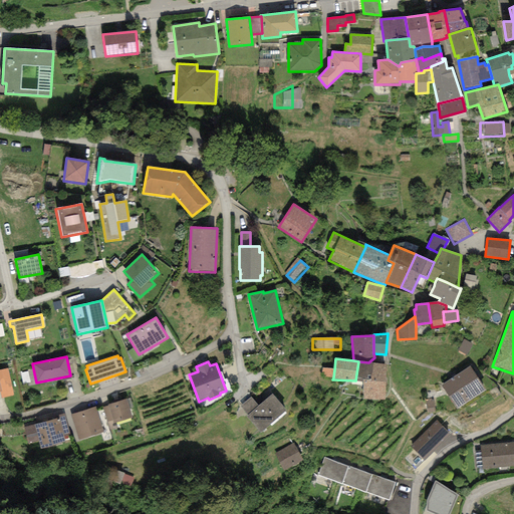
[(368,362),(358,361),(355,380),(362,381),(362,400),(384,400),(386,364),(368,362)]
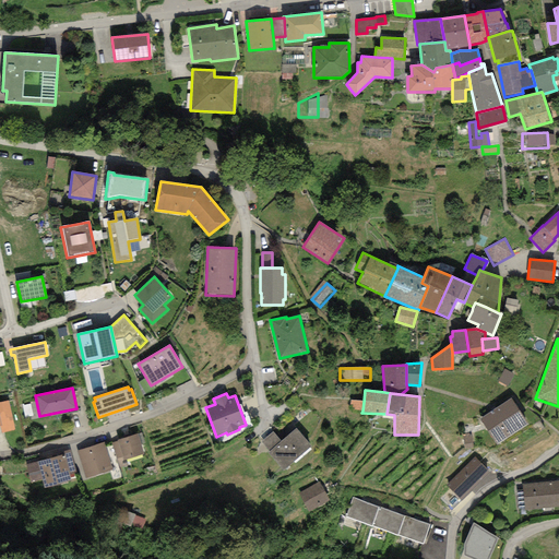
[(511,399),(479,420),(497,445),(528,424),(511,399)]
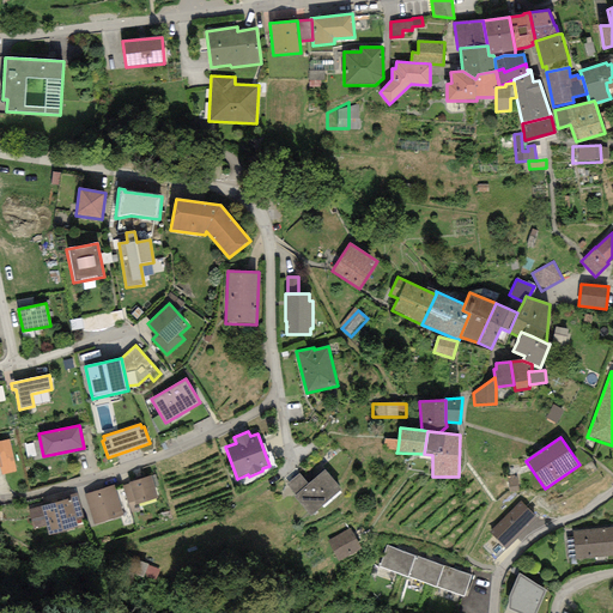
[(398,450),(399,441),(384,438),(383,449),(398,450)]
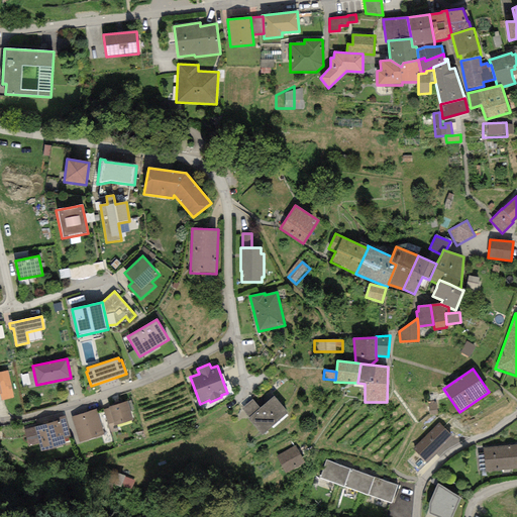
[(13,398),(7,371),(0,373),(0,396),(1,401),(13,398)]
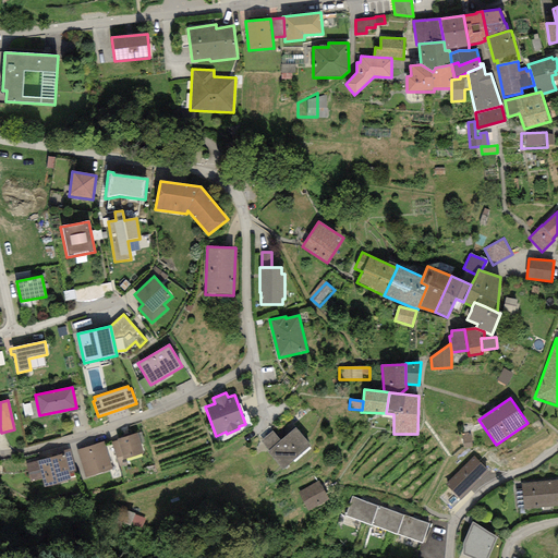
[(295,427),(280,440),(269,450),(267,452),(282,470),(311,446),(295,427)]
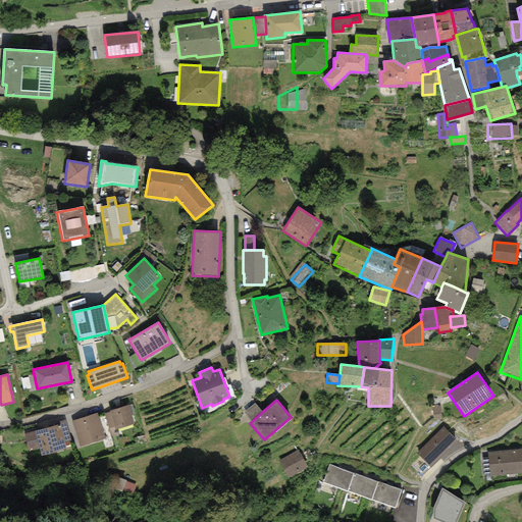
[(262,412),(255,404),(244,413),(252,421),(262,412)]
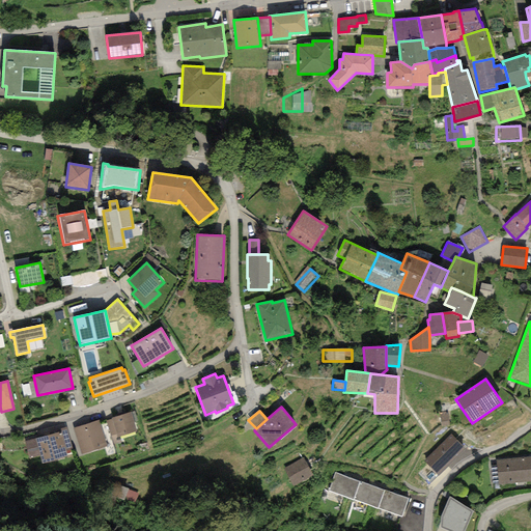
[(111,418),(111,419),(117,438),(119,437),(137,431),(134,423),(131,412),(111,418)]
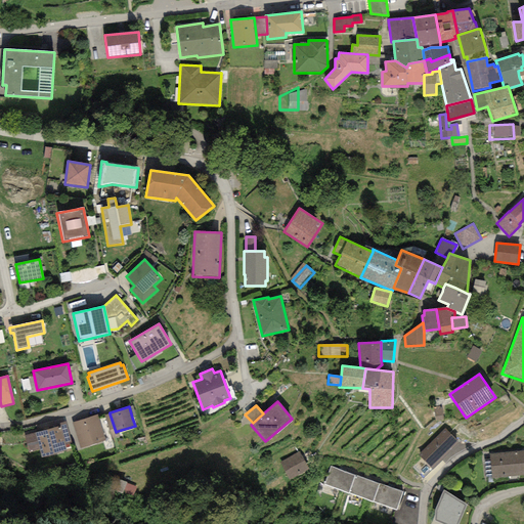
[(120,436),(118,431),(116,432),(110,413),(104,416),(113,439),(120,436)]
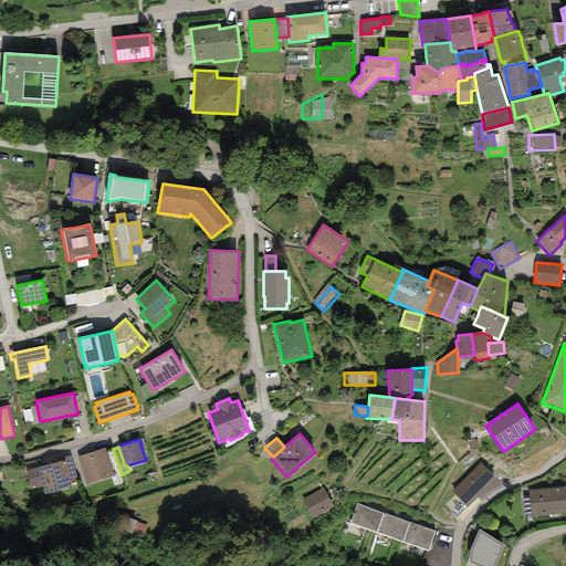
[(105,448),(77,457),(86,484),(114,475),(105,448)]
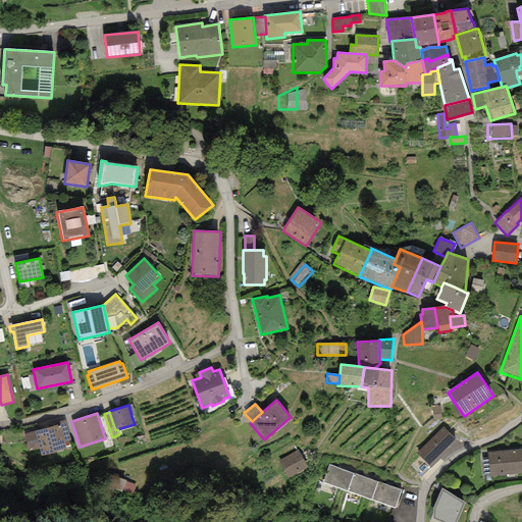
[(60,424),(24,434),(29,451),(39,449),(41,456),(66,449),(65,447),(69,446),(68,442),(71,441),(65,420),(59,422),(60,424)]
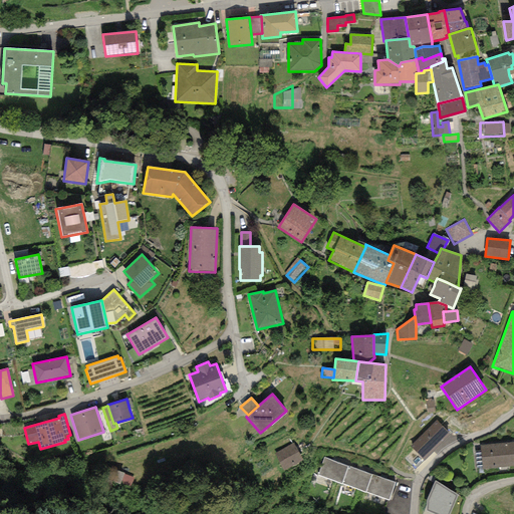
[(450,435),(436,421),(410,446),(424,461),(450,435)]
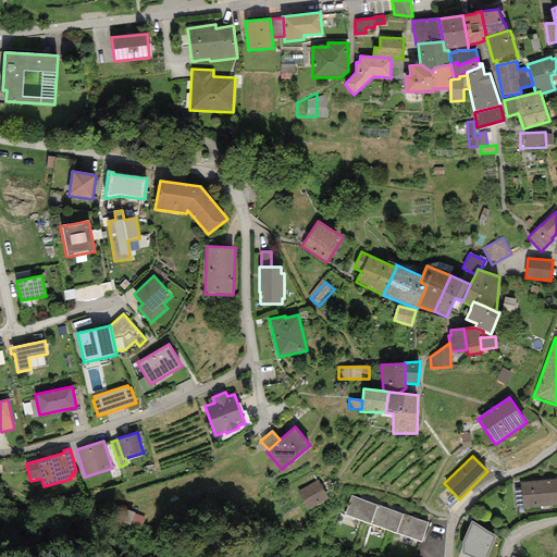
[(556,478),(520,483),(521,491),(516,491),(517,506),(523,505),(523,508),(556,504),(556,478)]
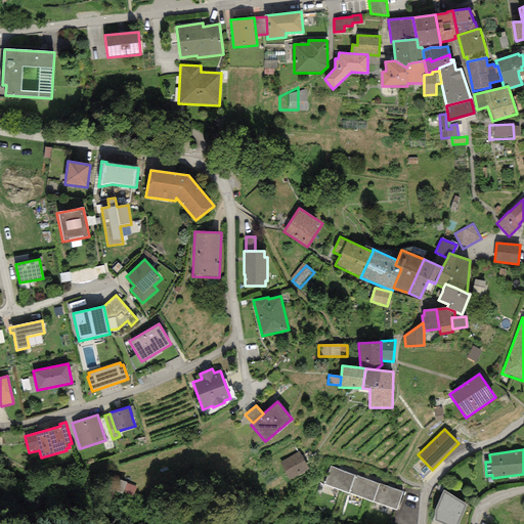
[(300,452),(279,463),(289,480),(309,469),(300,452)]
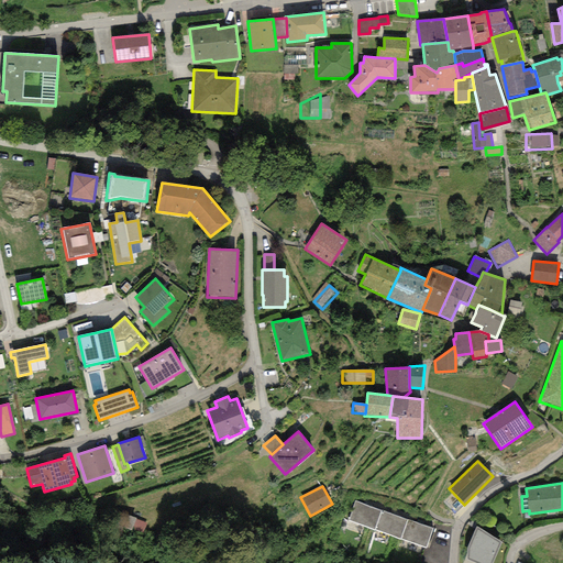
[(382,511),(355,501),(348,520),(374,531),(382,511)]
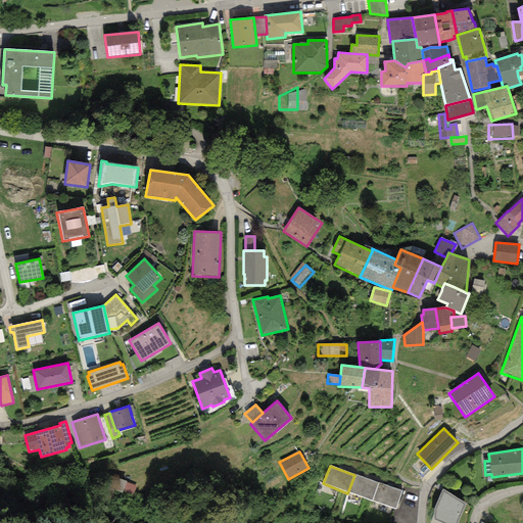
[(377,483),(354,475),(347,493),(371,501),(377,483)]
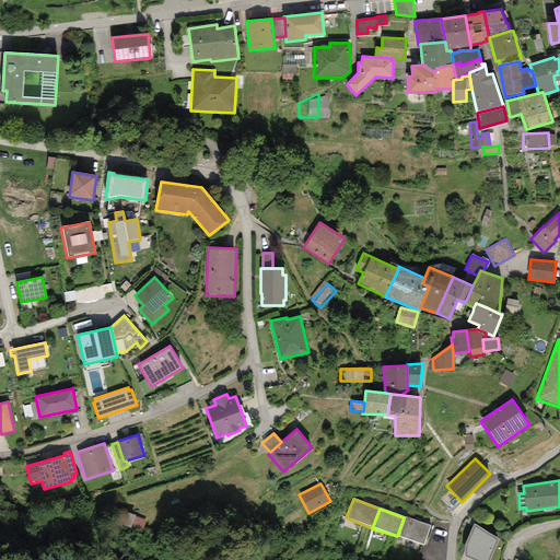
[(430,526),(404,517),(397,536),(423,545),(430,526)]
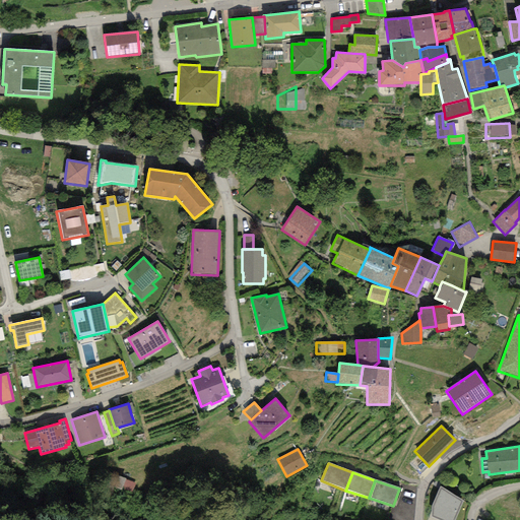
[(454,519),(464,501),(440,488),(432,506),(433,516),(440,519),(454,519)]
